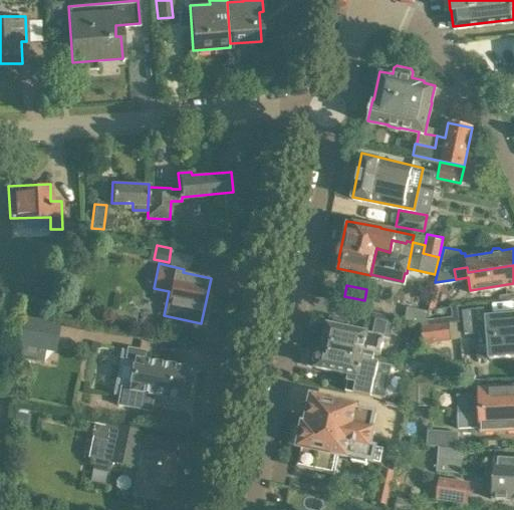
[(40,290),(27,297),(32,305),(44,298),(40,290)]
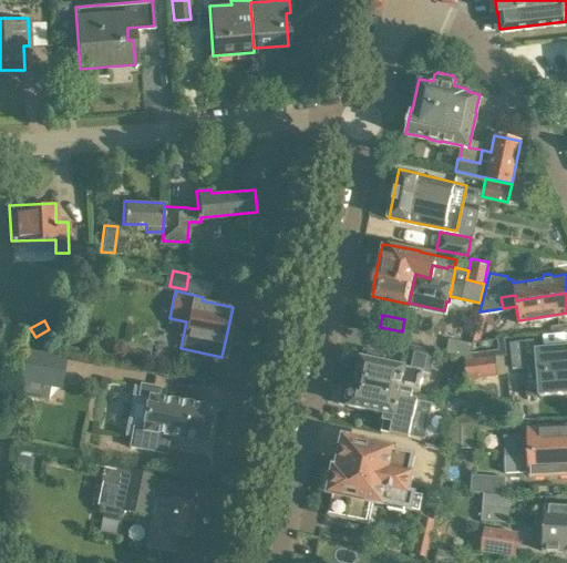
[(506,352),(507,371),(566,367),(566,344),(535,347),(523,348),(523,349),(511,350),(508,334),(497,336),(498,347),(505,346),(506,352)]
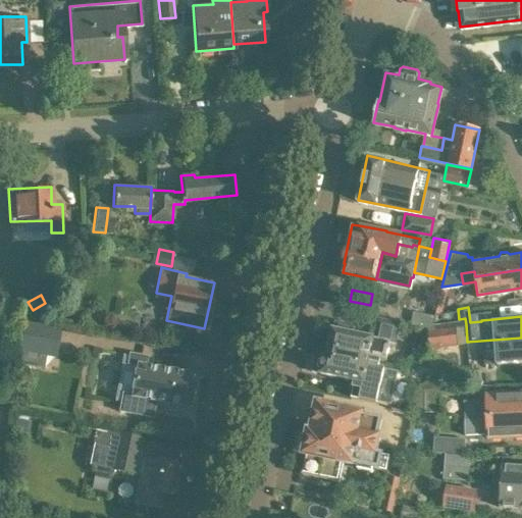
[(431,325),(434,313),(413,308),(410,321),(431,325)]
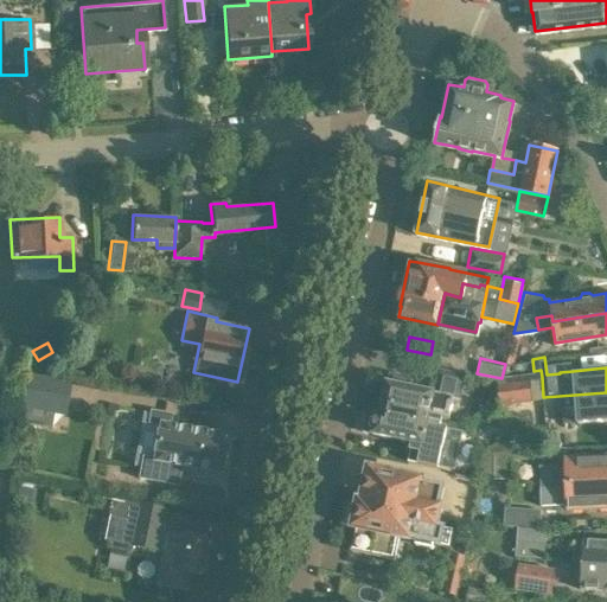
[(44,399),(65,403),(70,373),(21,366),(17,402),(14,416),(42,421),(44,399)]
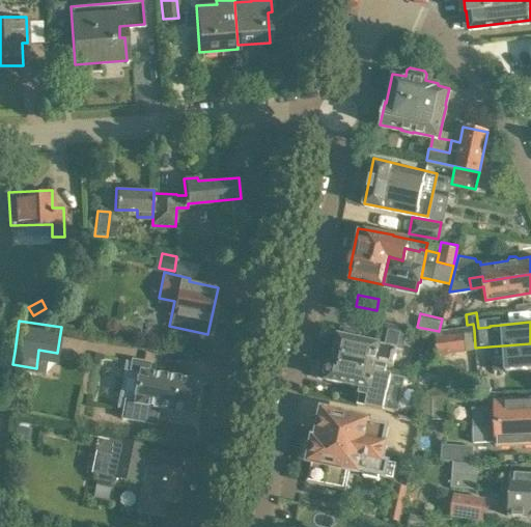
[(330,359),(372,369),(373,364),(385,366),(386,362),(392,364),(396,345),(395,345),(396,341),(403,343),(407,326),(383,322),(379,341),(358,337),(360,328),(340,324),(338,333),(332,359),(330,359)]
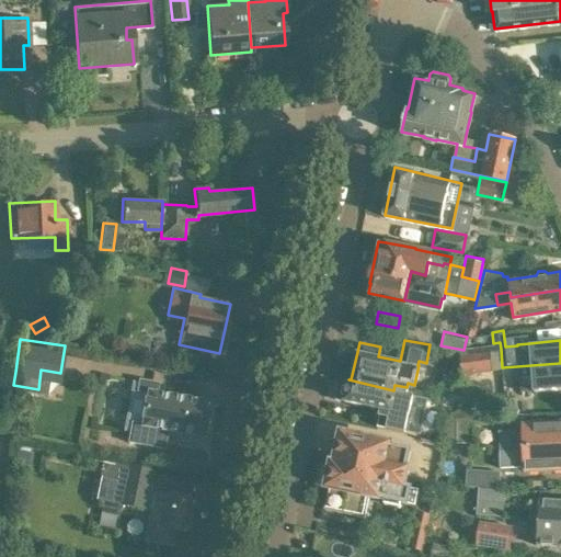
[(492,368),(502,367),(501,349),(500,342),(493,343),(466,347),(464,353),(459,353),(461,372),(492,368)]
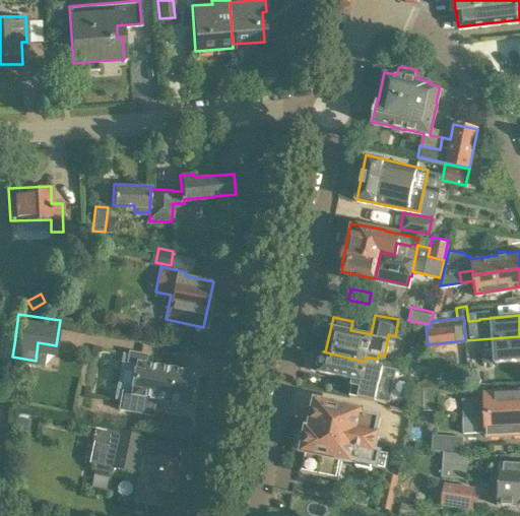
[(519,336),(465,340),(466,350),(477,349),(476,344),(481,344),(482,360),(494,360),(494,361),(519,358),(519,336)]
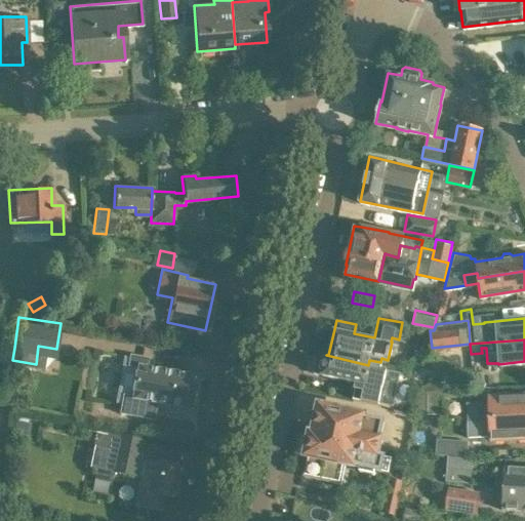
[(119,410),(152,416),(155,400),(189,406),(190,399),(192,400),(195,382),(193,381),(195,374),(146,365),(147,356),(129,353),(127,364),(136,365),(136,371),(134,370),(131,389),(132,389),(131,395),(122,393),(120,402),(121,402),(119,410)]
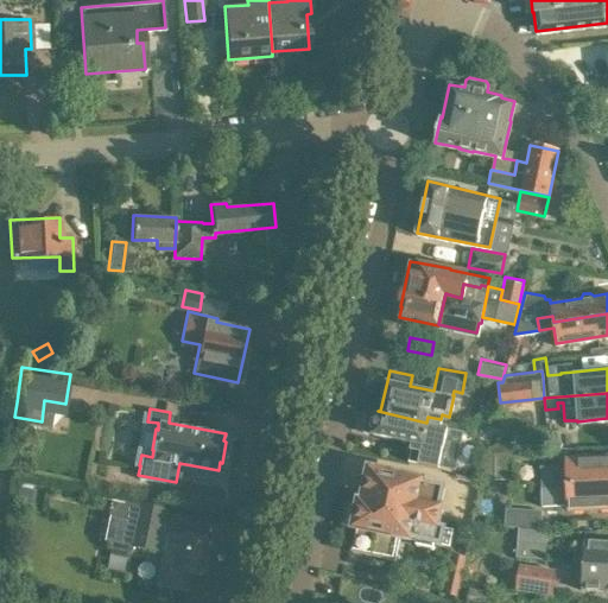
[(426,423),(378,411),(367,410),(362,430),(373,432),(406,439),(405,445),(410,446),(410,448),(411,449),(409,459),(437,465),(442,446),(447,425),(439,424),(441,419),(428,417),(426,423)]
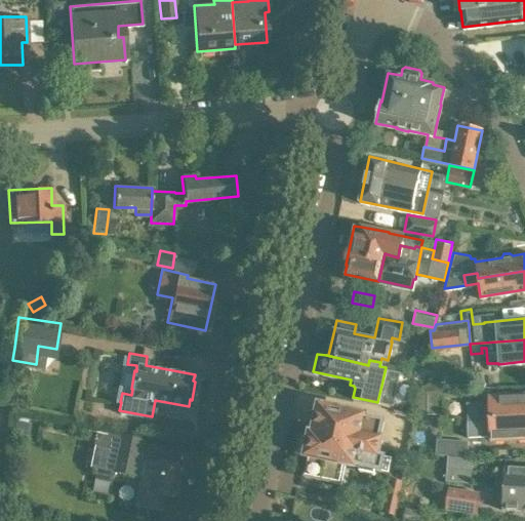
[(427,387),(427,399),(444,399),(444,387),(427,387)]
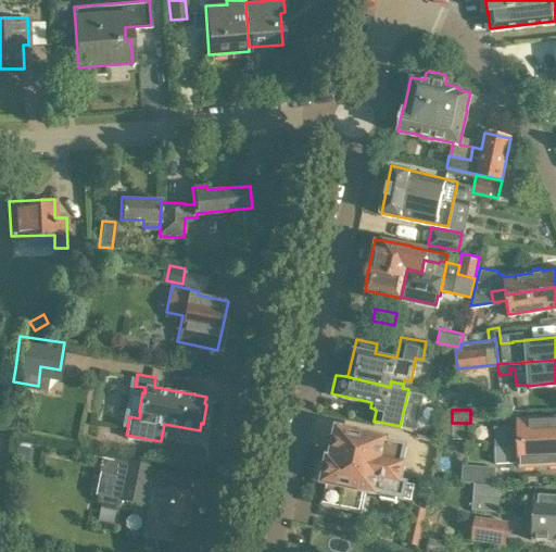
[(493,424),(494,446),(517,444),(517,441),(555,439),(555,417),(517,419),(517,423),(493,424)]
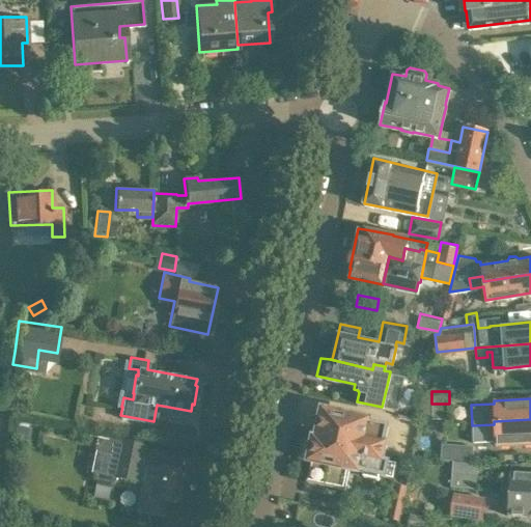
[(449,404),(431,404),(431,416),(449,416),(449,404)]
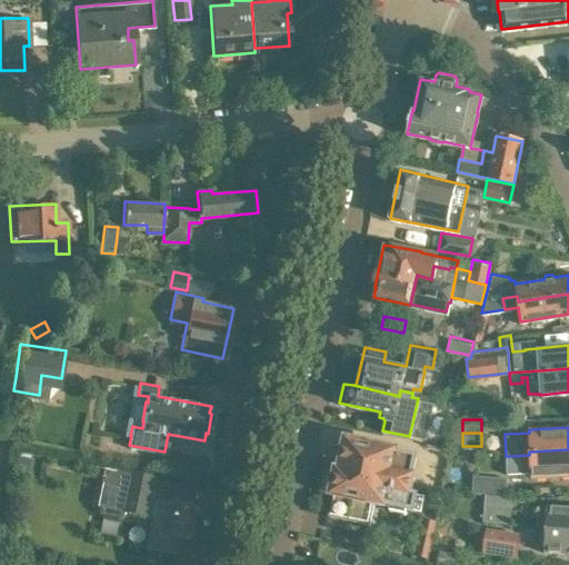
[(325,466),(320,489),(331,492),(331,493),(332,493),(328,514),(369,523),(373,502),(382,503),(387,504),(387,508),(405,512),(406,507),(420,509),(423,495),(408,492),(416,455),(393,450),(395,447),(345,437),(339,468),(336,468),(325,466)]
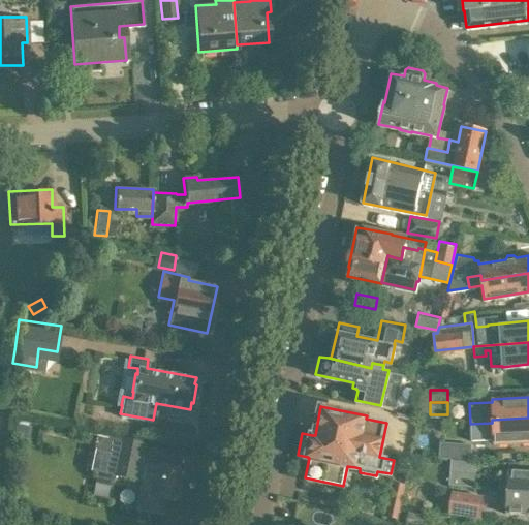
[(492,423),(470,424),(471,438),(494,437),(494,440),(528,438),(528,418),(492,420),(492,423)]
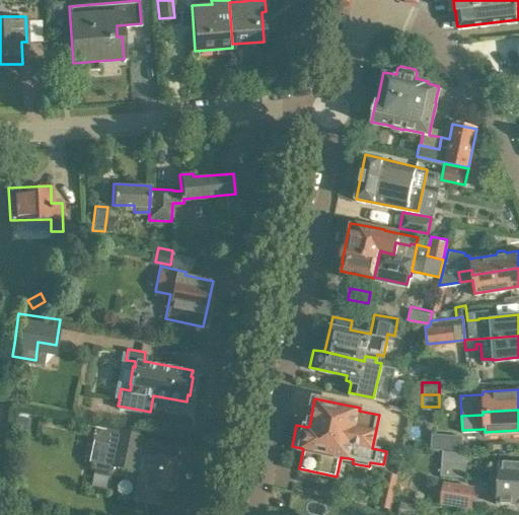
[(13,416),(11,430),(24,433),(27,419),(13,416)]
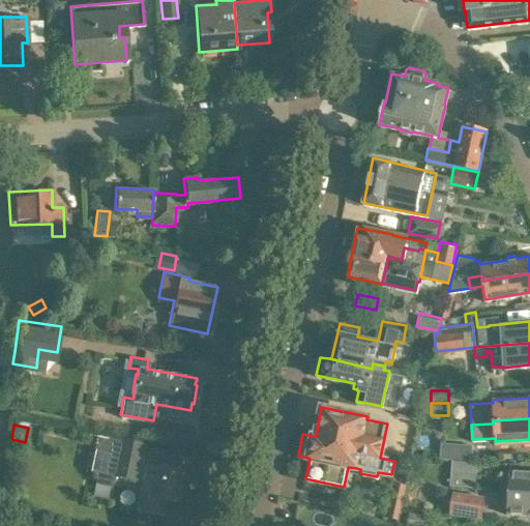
[(91,447),(88,467),(139,478),(133,508),(157,514),(159,500),(160,500),(162,496),(174,498),(180,469),(145,462),(135,460),(139,442),(110,436),(107,450),(91,447)]
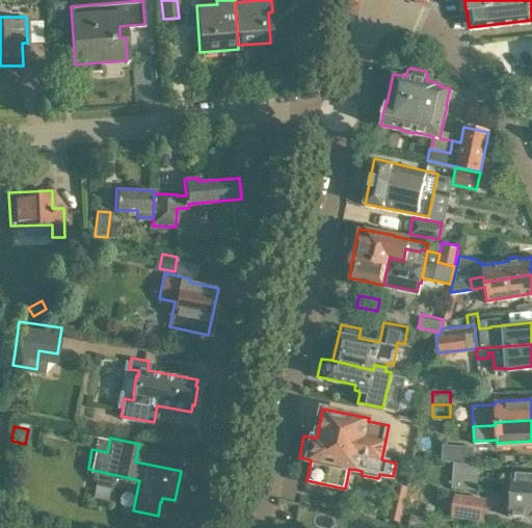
[(442,442),(441,458),(452,458),(453,458),(472,460),(473,444),(442,442)]
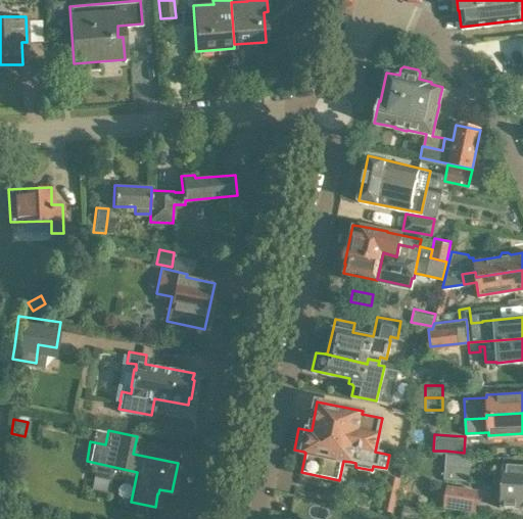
[(445,451),(444,477),(469,479),(470,453),(465,453),(464,453),(445,451)]
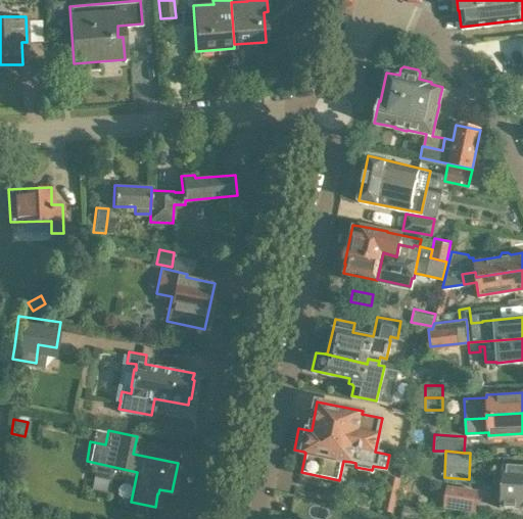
[(501,481),(500,486),(518,487),(518,483),(522,483),(522,465),(502,464),(502,469),(494,468),(493,480),(501,481)]
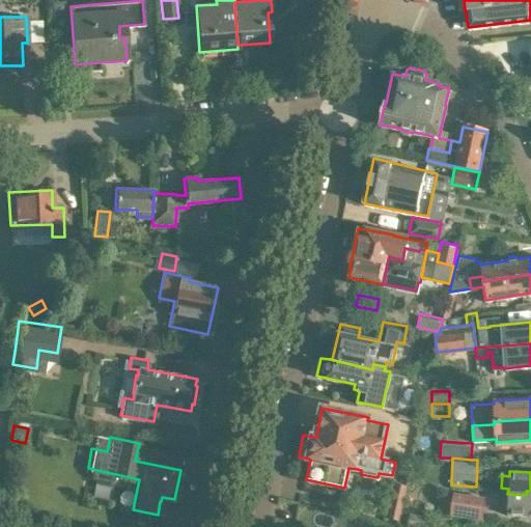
[(394,481),(386,517),(397,519),(404,484),(394,481)]
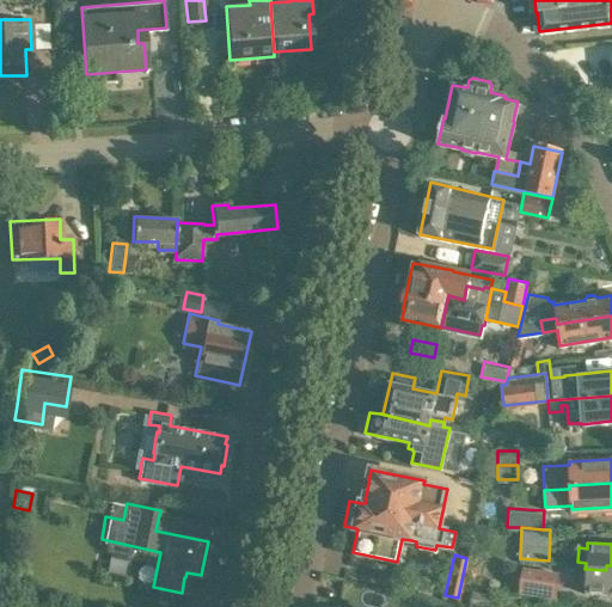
[(606,570),(585,569),(583,590),(611,592),(611,565),(606,565),(606,570)]
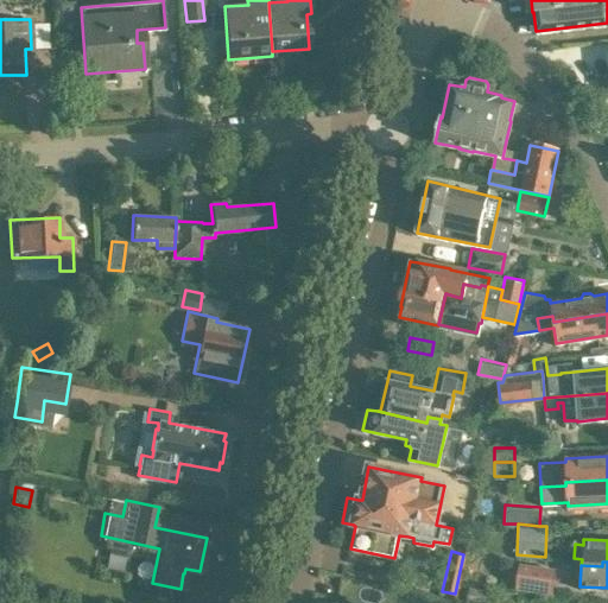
[(515,588),(552,592),(556,569),(520,564),(515,588)]
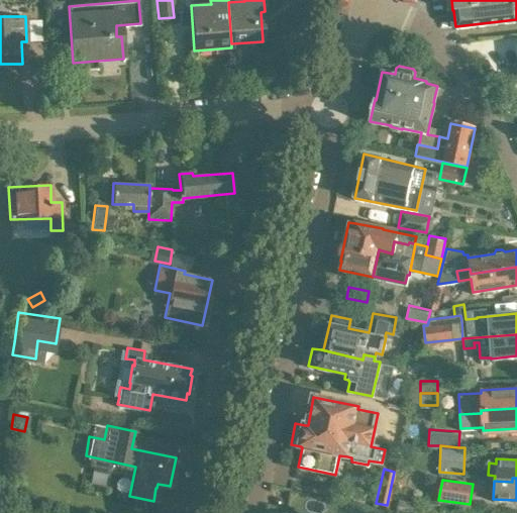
[(398,498),(396,511),(407,512),(411,512),(414,500),(398,498)]
